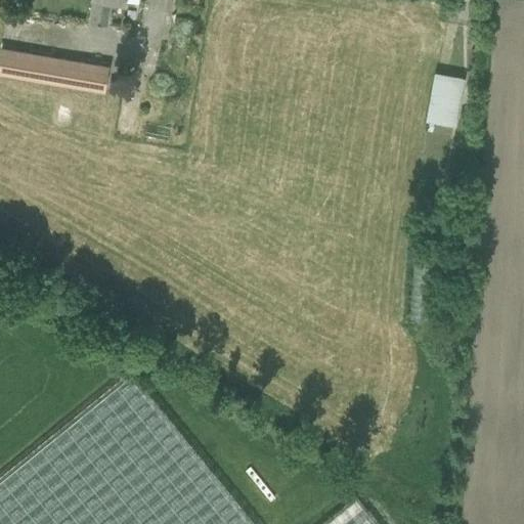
[(117,0),(125,1),(125,0),(92,0),(89,20),(107,24),(111,0),(117,0)]
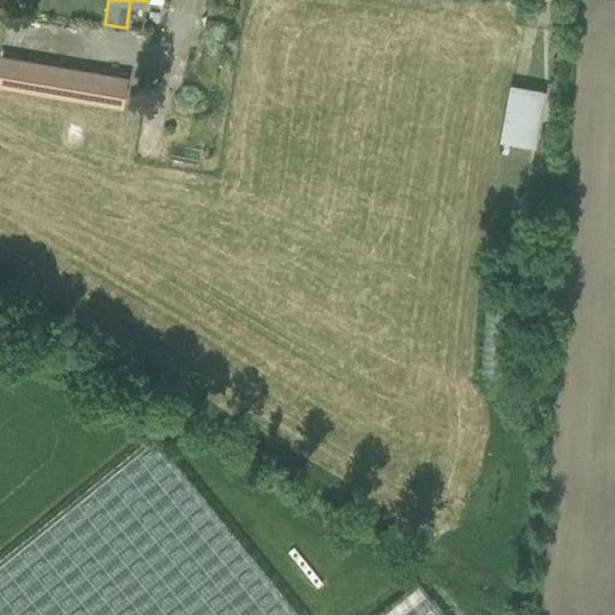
[(0,63),(0,85),(123,107),(129,77),(3,55),(1,55),(0,63)]
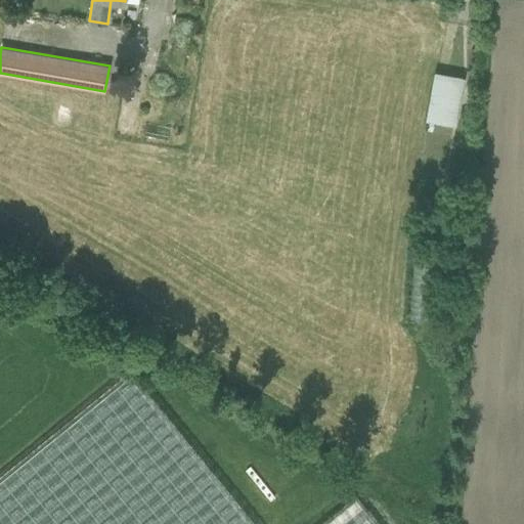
[(455,125),(465,78),(436,73),(427,120),(455,125)]
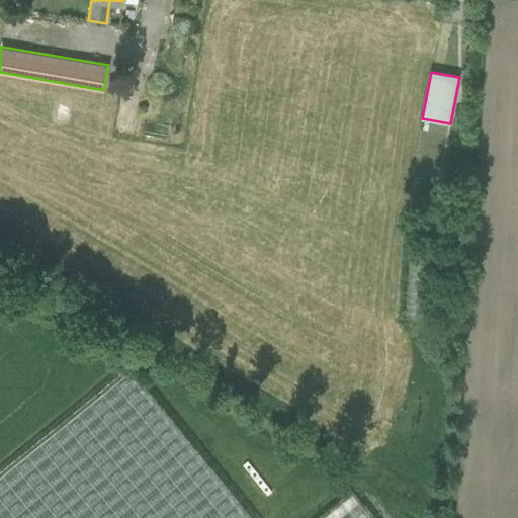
[(0,475),(0,517),(255,517),(131,370),(0,475)]
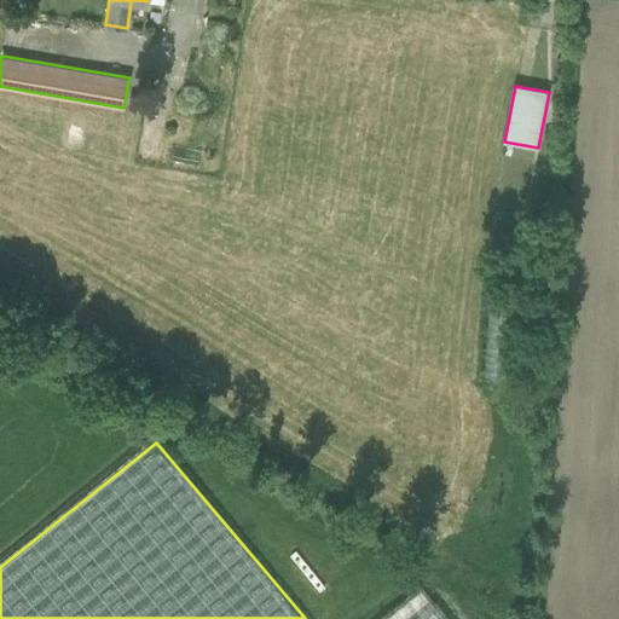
[(446,618),(420,586),(379,618),(446,618)]
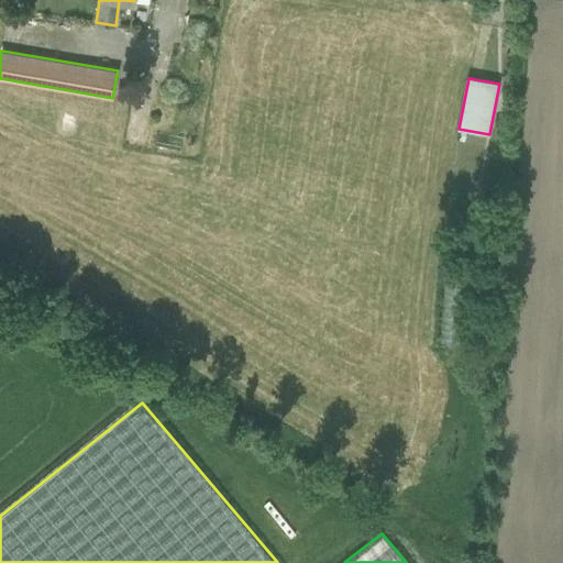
All buildings are outlined.
